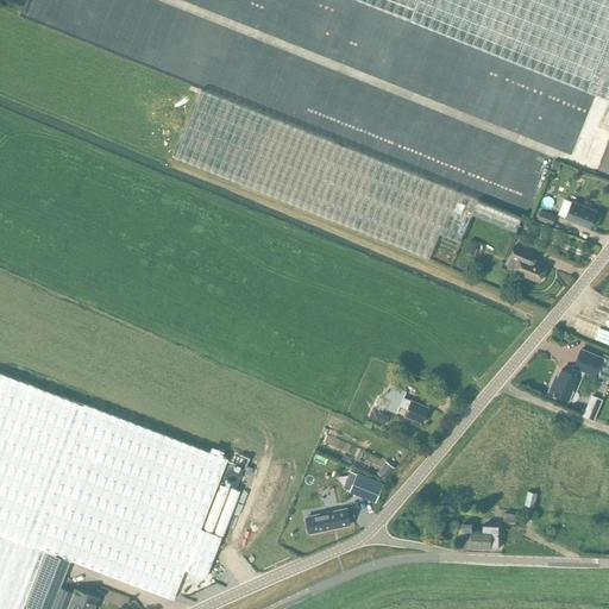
[(608,0),(357,0),(608,100),(608,0)]
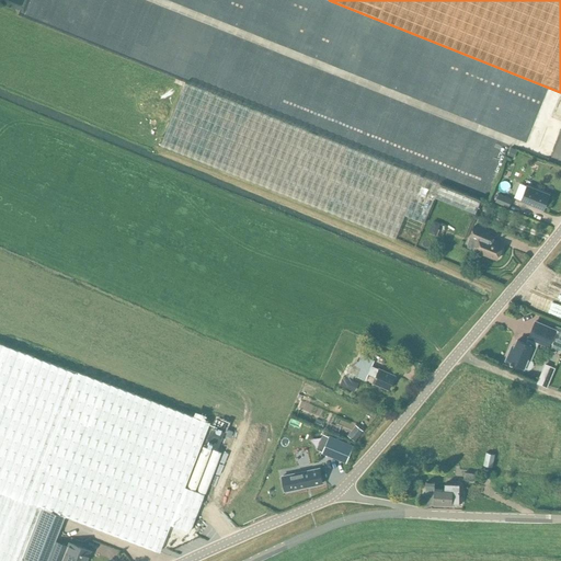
[(161,146),(396,239),(405,216),(425,224),(435,198),(476,214),(481,201),(185,83),(161,146)]
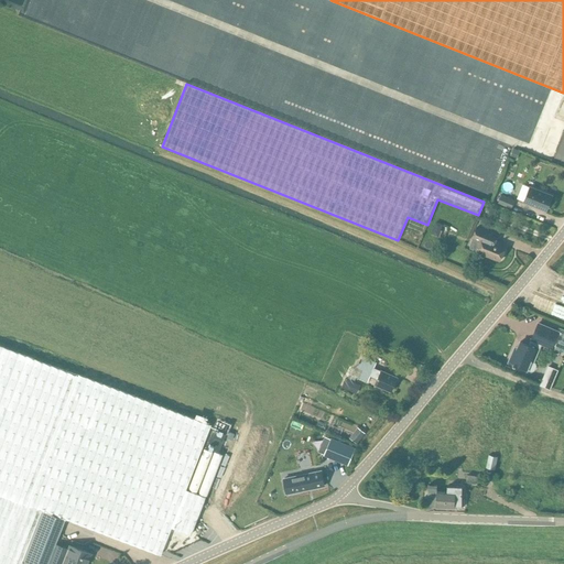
[(549,213),(555,197),(530,187),(523,204),(549,213)]
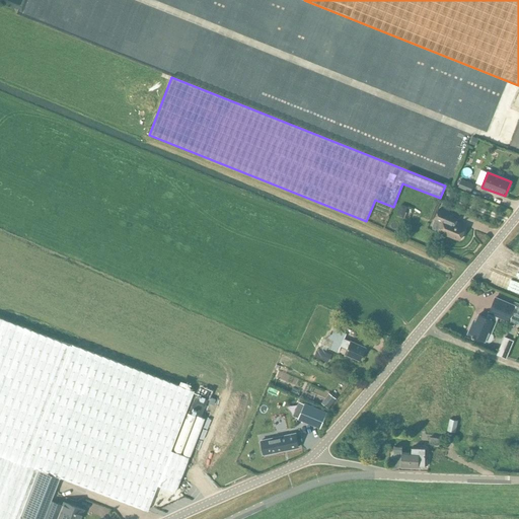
[(459,179),(457,188),(470,191),(471,181),(459,179)]
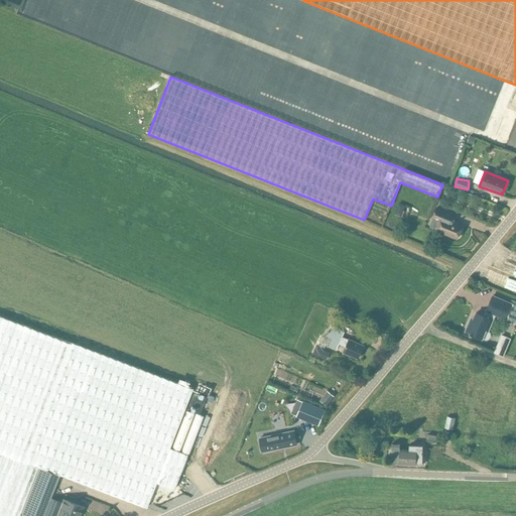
[(436,231),(458,239),(463,226),(447,220),(449,214),(436,209),(432,219),(430,225),(430,228),(437,230),(436,231)]
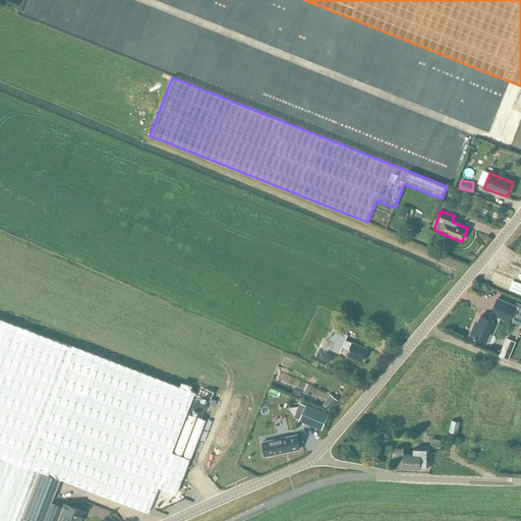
[(518,306),(497,298),(487,320),(480,316),(476,328),(473,327),(470,335),(491,344),(495,343),(497,339),(496,336),(495,335),(502,319),(510,323),(518,306)]
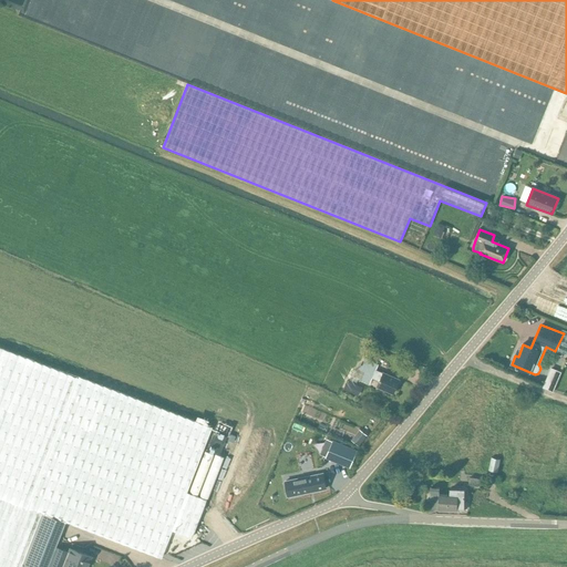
[(0,566),(47,566),(55,547),(64,523),(161,559),(171,531),(192,538),(206,500),(186,492),(210,429),(0,347),(0,566)]
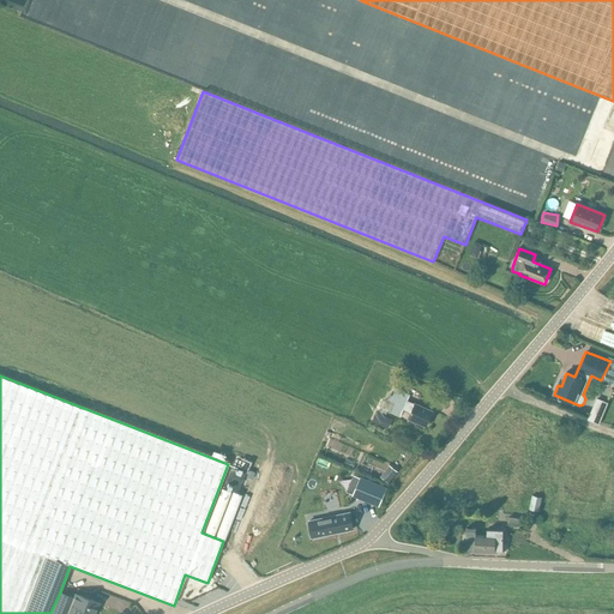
[(409,419),(426,426),(433,411),(415,404),(408,401),(410,396),(396,389),(391,398),(389,397),(381,411),(386,414),(389,410),(401,416),(403,409),(411,413),(409,419)]
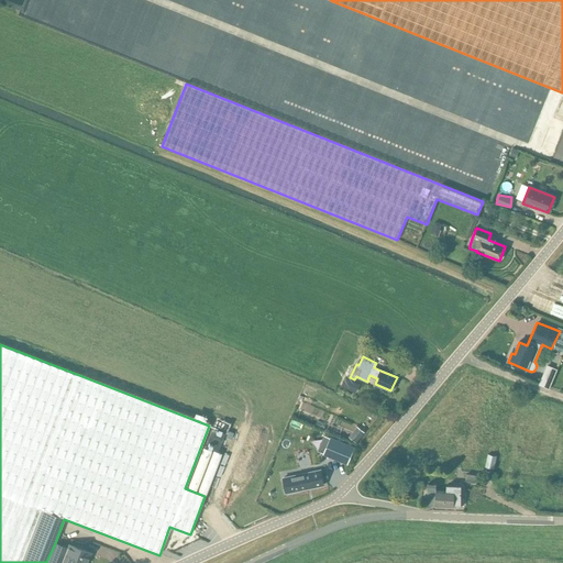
[(548,365),(540,384),(550,388),(558,368),(548,365)]
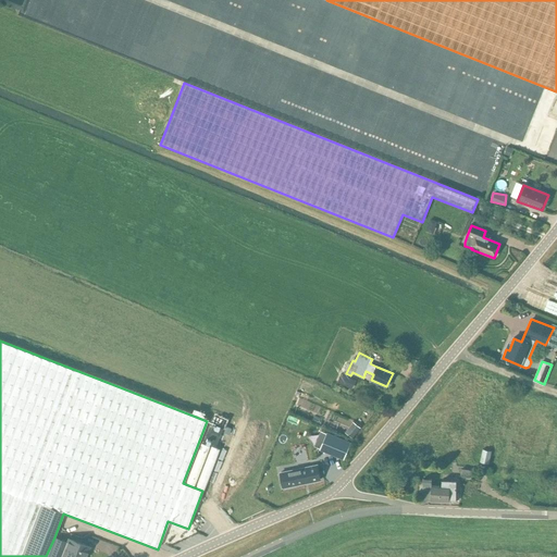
[(336,384),(353,388),(355,379),(339,374),(336,384)]
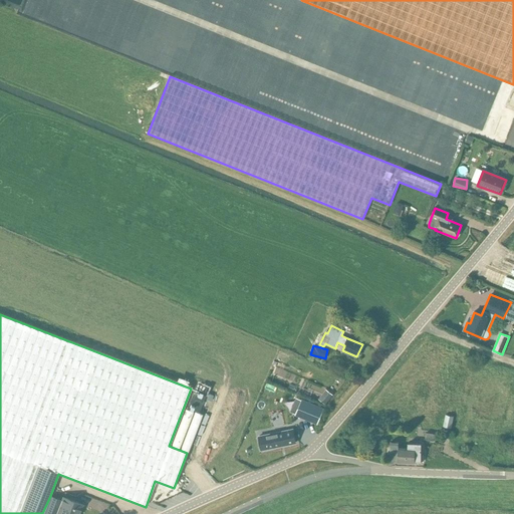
[(317,424),(323,409),(302,400),(296,415),(317,424)]
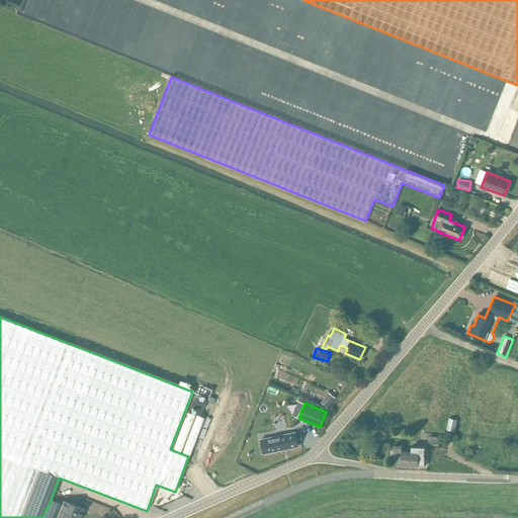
[(280,436),(261,440),(264,453),(297,446),(295,433),(294,433),(292,427),(297,426),(294,414),(290,415),(290,417),(271,421),(273,430),(279,429),(280,436)]
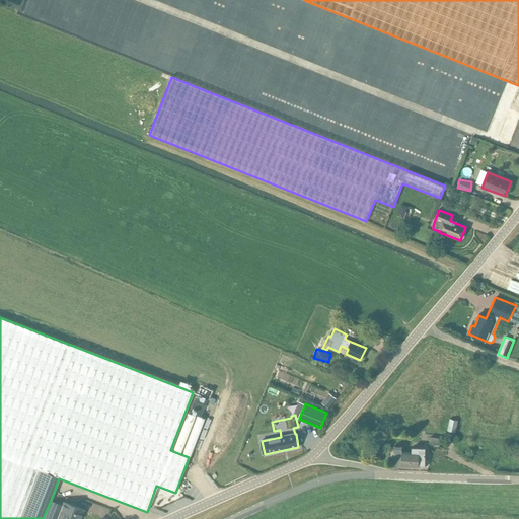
[(451,415),(447,431),(455,433),(459,417),(451,415)]
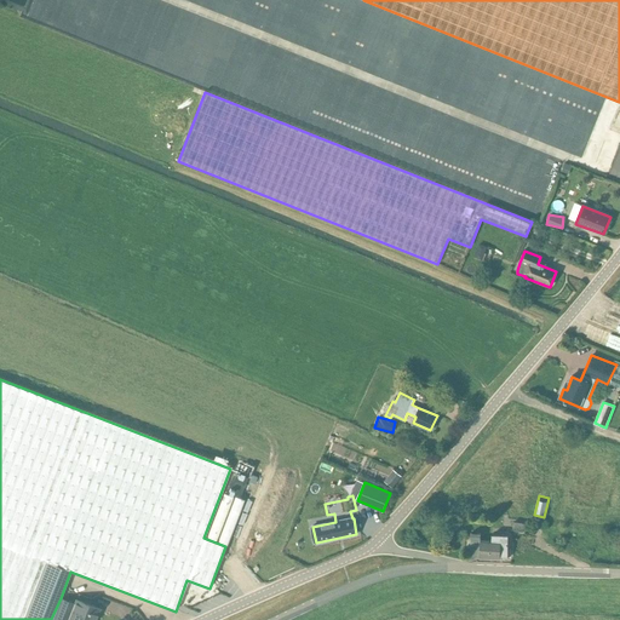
[(512,522),(511,532),(523,533),(524,523),(512,522)]
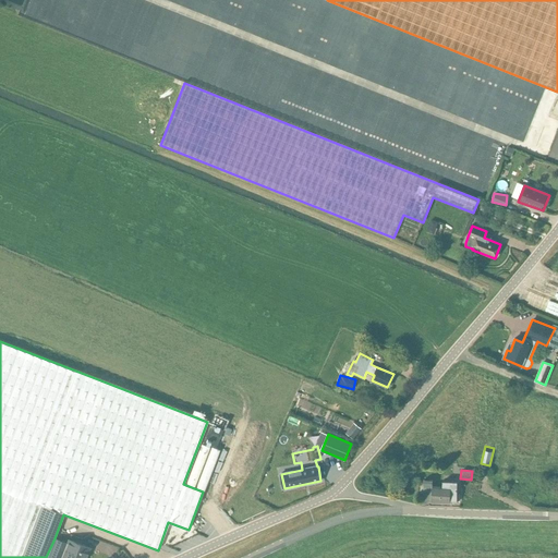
[(432,501),(457,502),(458,482),(443,482),(443,487),(432,487),(432,481),(425,481),(424,500),(432,500),(432,501)]
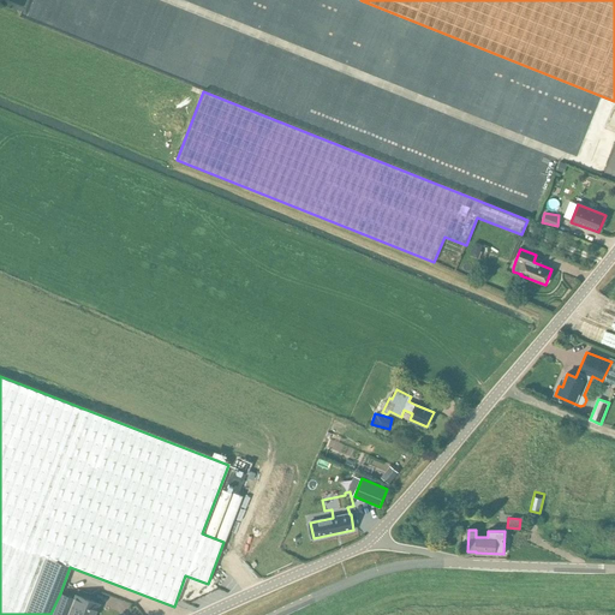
[(67,614),(94,614),(99,604),(76,595),(75,598),(67,596),(64,604),(71,607),(67,614)]
